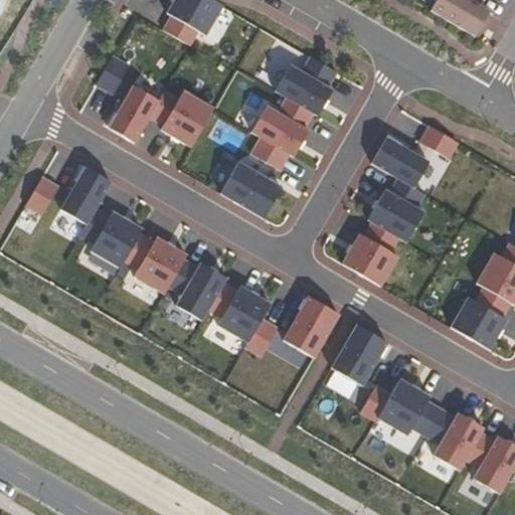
[(0,0),(0,17),(10,0),(0,0)]
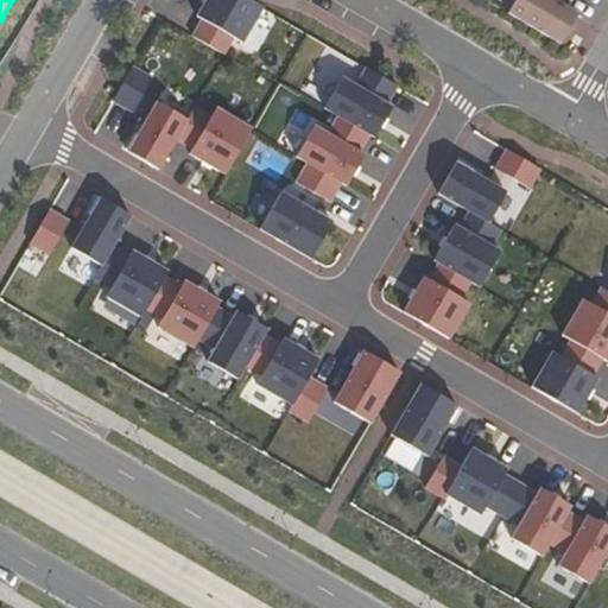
[(249,0),(207,0),(197,17),(202,20),(192,37),(225,55),(234,38),(242,43),(263,8),(249,0)]
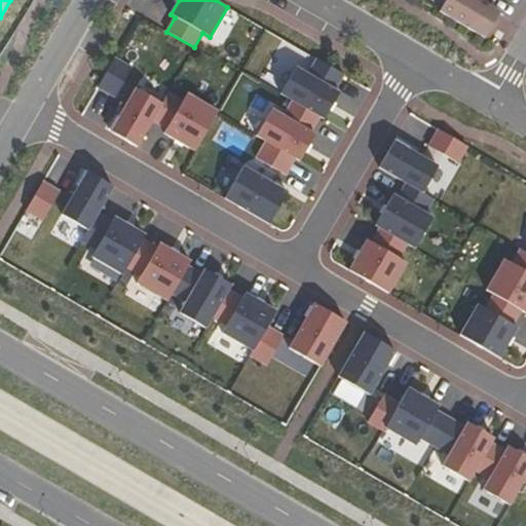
[(495,21),(500,12),(487,5),(478,0),(447,0),(440,12),(485,38),(490,31),(495,21)]
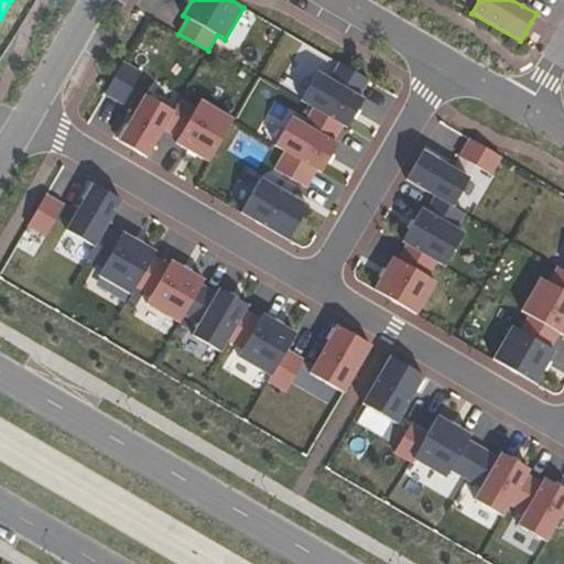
[(529,35),(535,24),(531,22),(525,33),(529,35)]
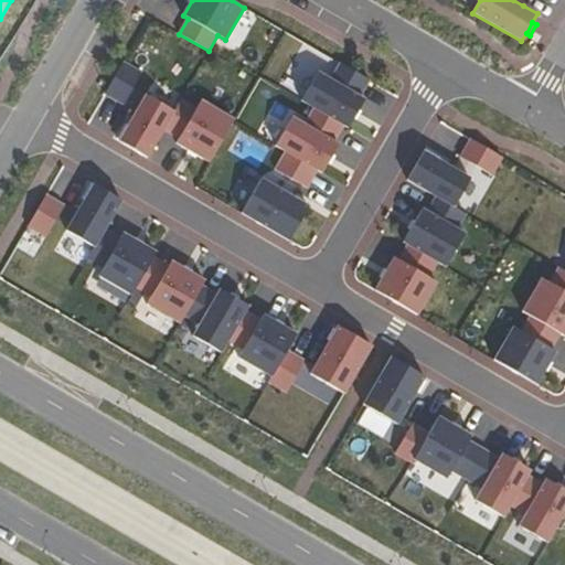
[(124,63),(106,94),(124,105),(142,73),(124,63)]
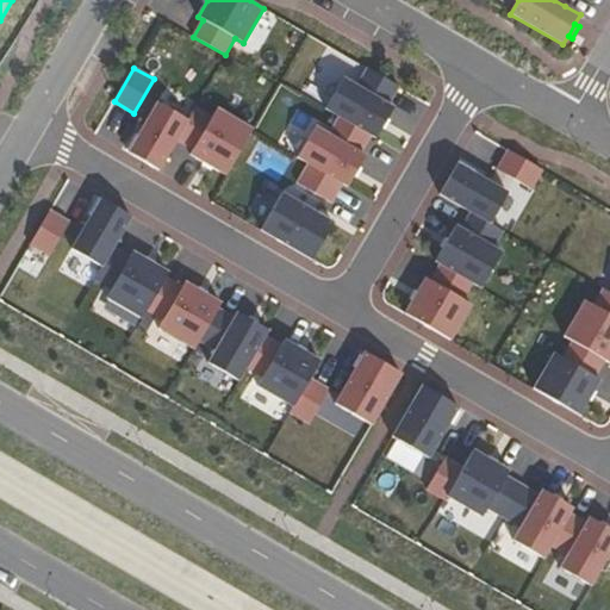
[(399,87),(368,69),(358,86),(344,79),(327,110),(340,117),(372,136),(377,138),(387,120),(394,107),(390,105),(399,87)]
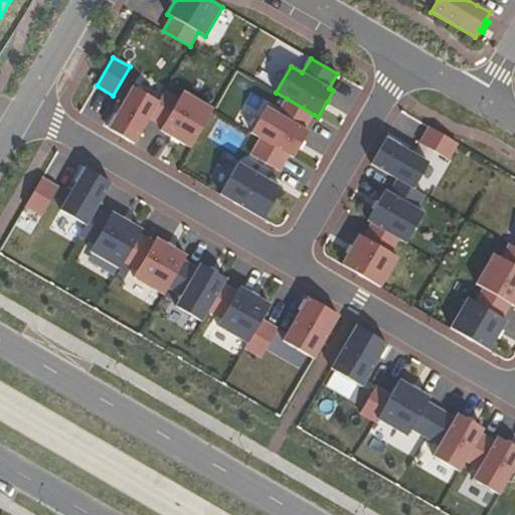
[(159,102),(134,87),(109,130),(119,135),(135,144),(150,119),(159,102)]
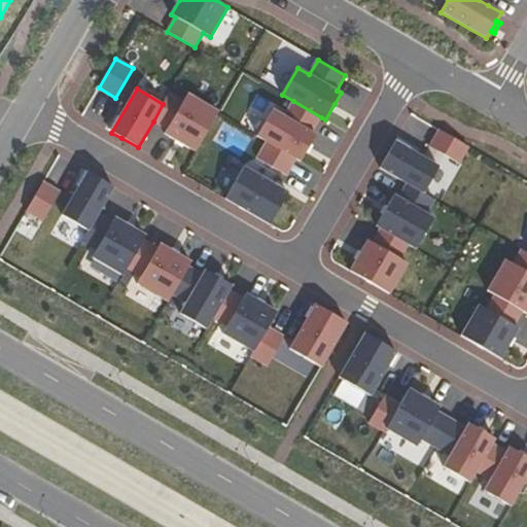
[(196,151),(218,112),(188,95),(183,102),(170,94),(163,104),(153,121),(168,130),(165,134),(196,151)]
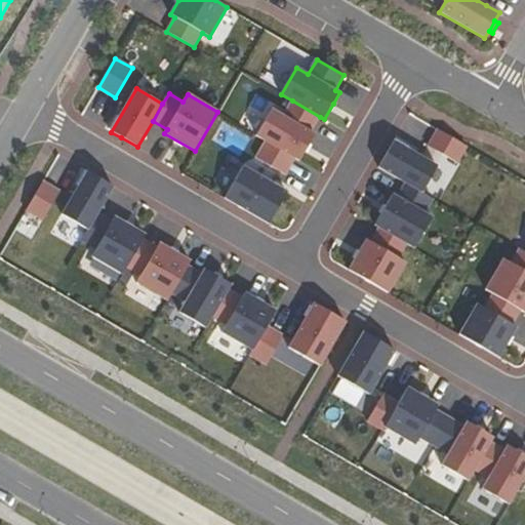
[(320,117),(292,101),(283,117),(272,110),(256,135),(266,142),(295,159),(299,161),(309,147),(315,134),(311,132),(320,117)]
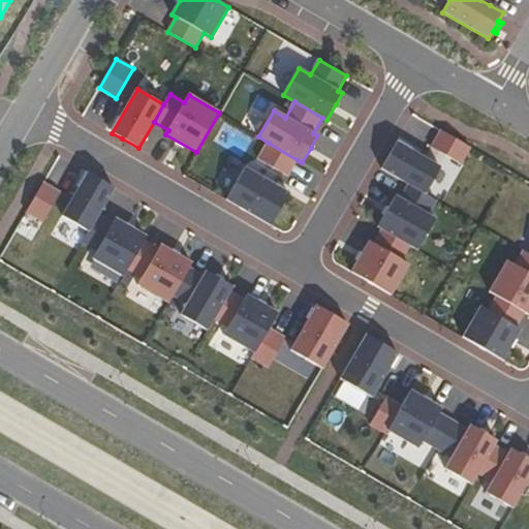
[(470,148),(441,130),(432,147),(461,164),(470,148)]
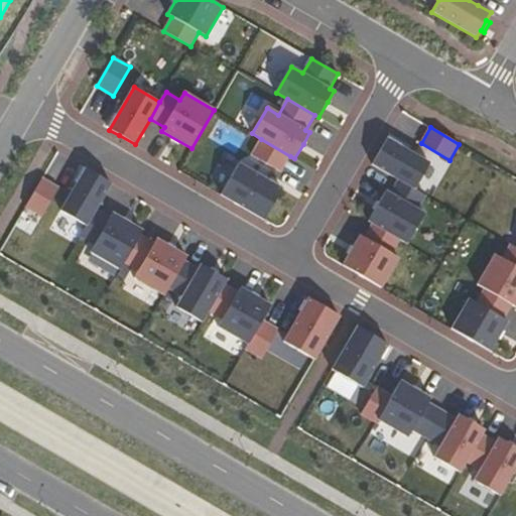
[(261,139),(252,155),(281,172),(290,156),(261,139)]
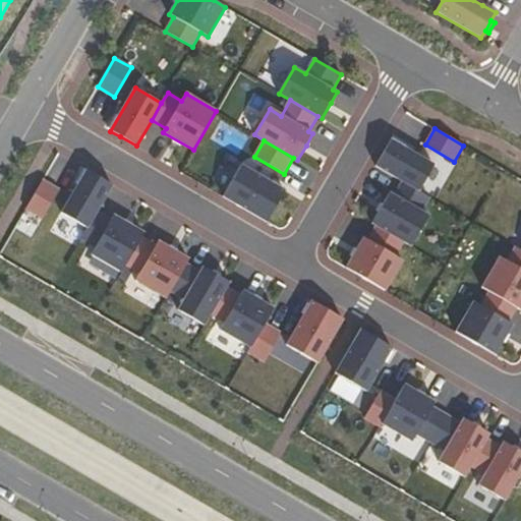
[(388,147),(375,167),(403,182),(419,191),(433,166),(391,140),(388,147)]
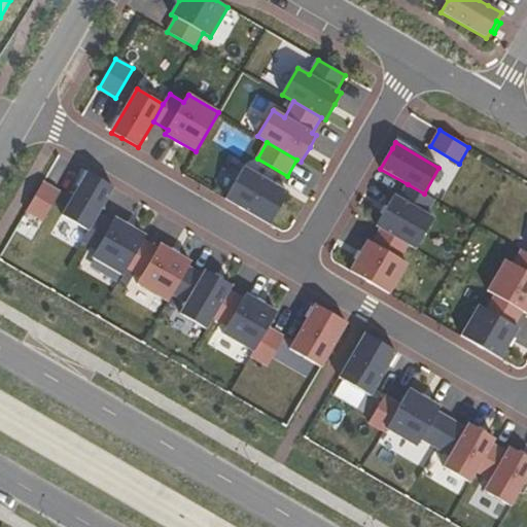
[(244,168),(225,199),(270,224),(278,211),(288,194),(244,168)]
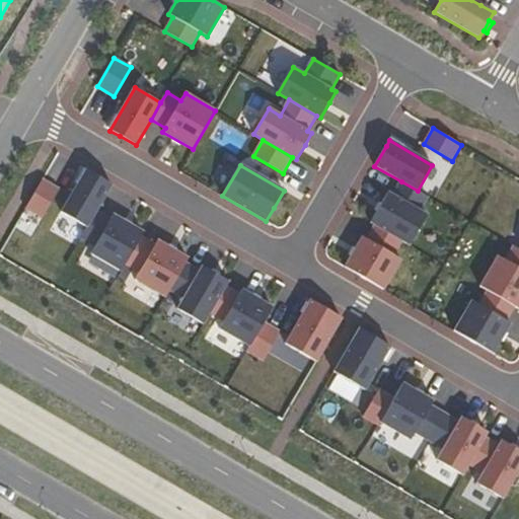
[(100,177),(86,169),(61,212),(87,227),(97,211),(113,184),(100,177)]
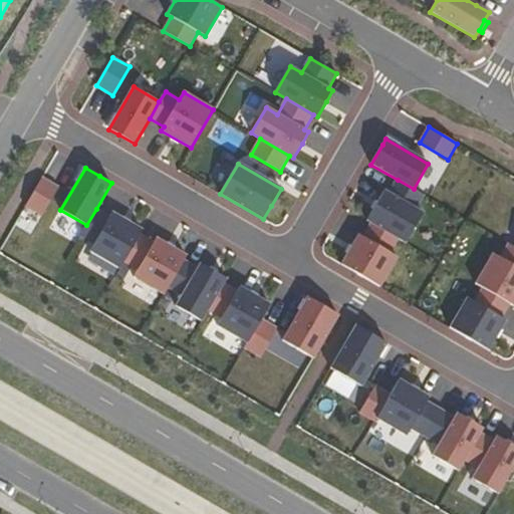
[(59,188),(42,178),(26,207),(42,216),(59,188)]
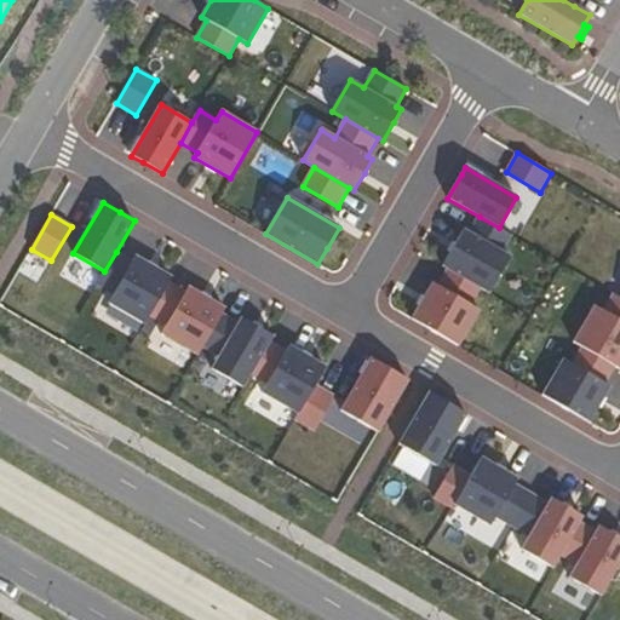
[(443,267),(448,269),(481,288),(489,293),(511,258),(501,252),(512,235),(480,217),(470,234),(464,230),(454,247),(443,267)]
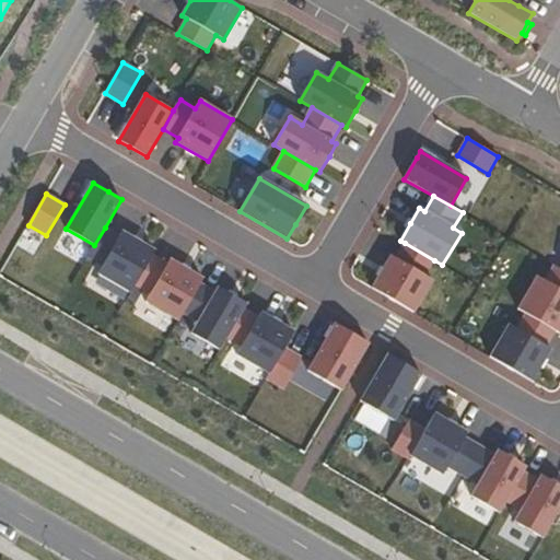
[(94,245),(88,257),(103,266),(98,273),(131,293),(136,286),(152,256),(155,251),(139,242),(123,232),(119,236),(105,228),(94,245)]
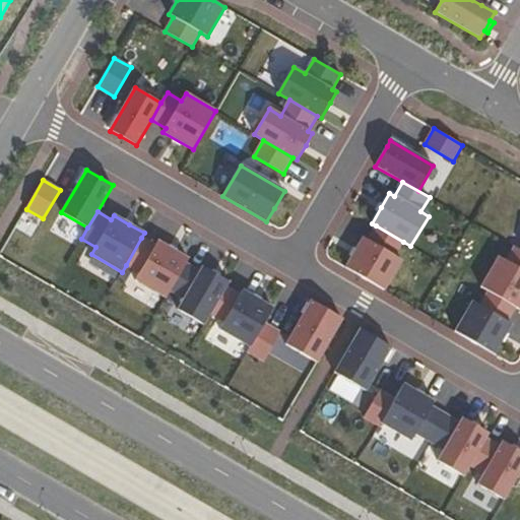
[(354,253),(345,268),(385,290),(402,260),(395,256),(403,242),(376,225),(368,240),(364,238),(354,253)]
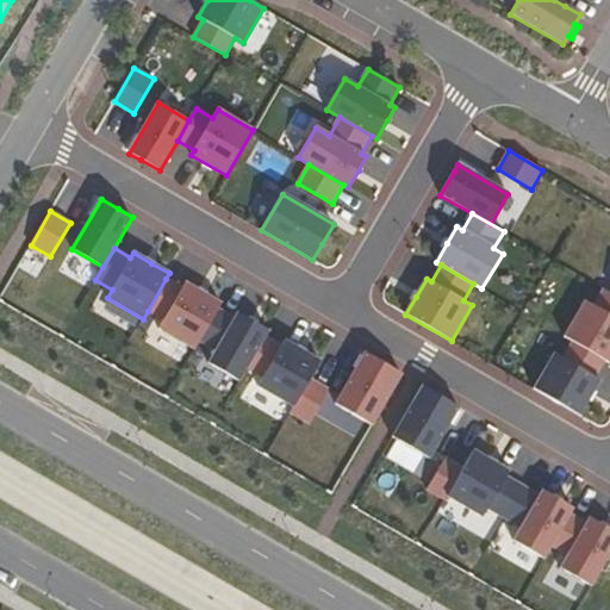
[(166,279),(148,311),(165,321),(159,329),(194,349),(199,341),(218,309),(222,304),(204,294),(186,282),(182,288),(166,279)]
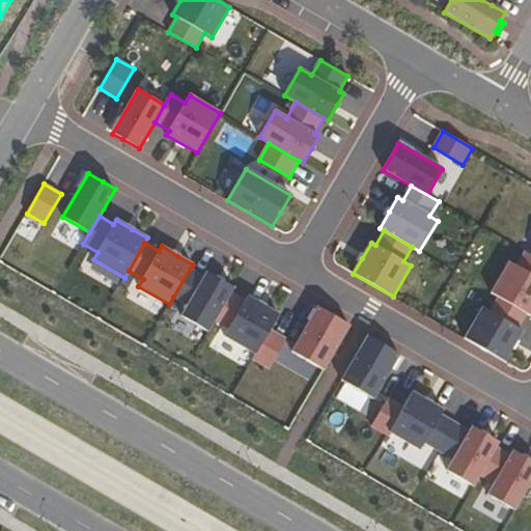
[(346,269),(355,250),(338,244),(331,262),(346,269)]
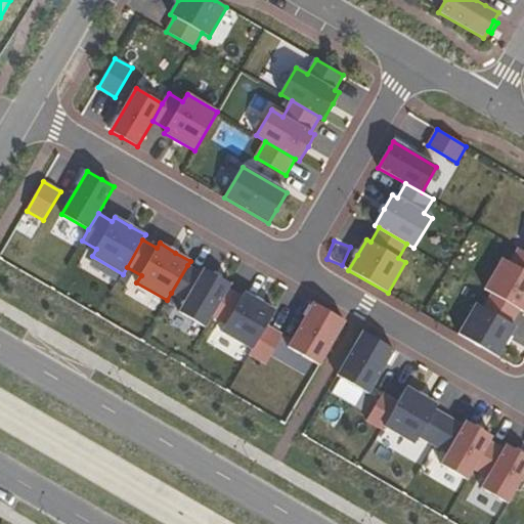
[(492,294),(520,310),(523,312),(523,252),(518,249),(510,263),(503,259),(485,290),(492,294)]
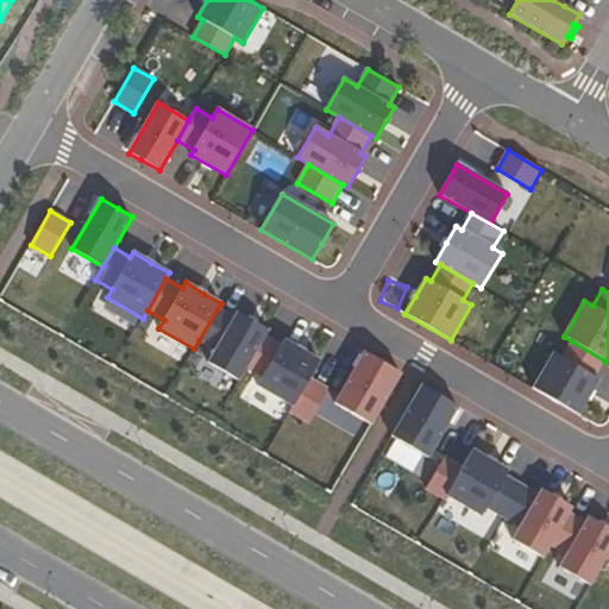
[(234,318),(218,308),(199,340),(215,350),(208,363),(239,381),(246,368),(265,336),(268,331),(253,322),(238,313),(234,318)]
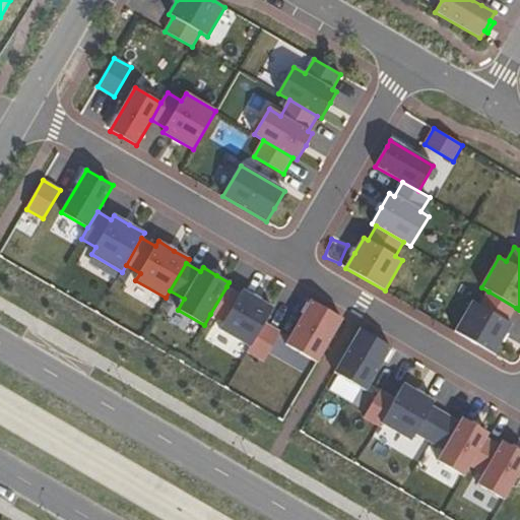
[(226,286),(210,314),(224,322),(220,329),(251,347),(264,323),(273,308),(257,299),(243,290),(240,295),(226,286)]
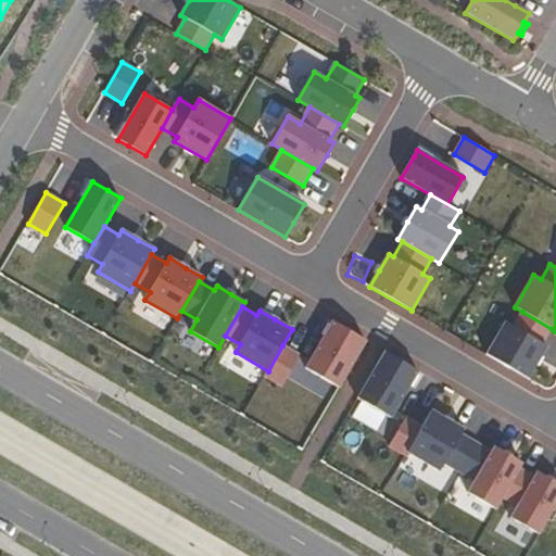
[(487,355),(529,379),(536,365),(547,346),(543,344),(552,329),(522,312),(514,327),(505,323),(487,355)]
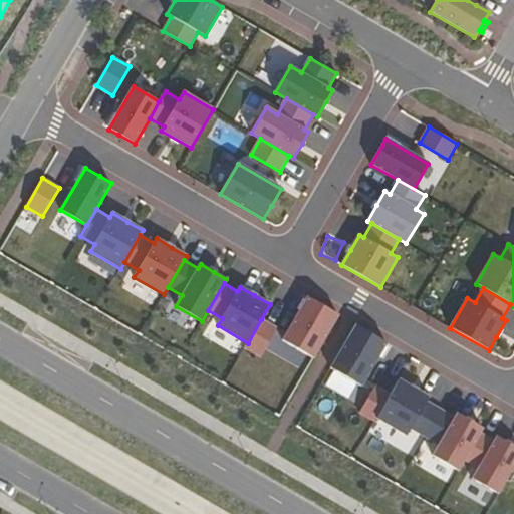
[(313,358),(338,315),(322,305),(308,297),(283,340),(313,358)]
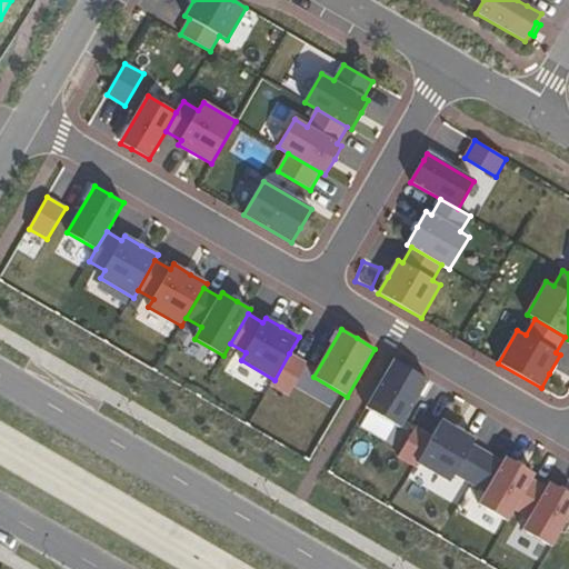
[(308,365),(289,353),(275,380),(271,386),(289,396),(308,365)]
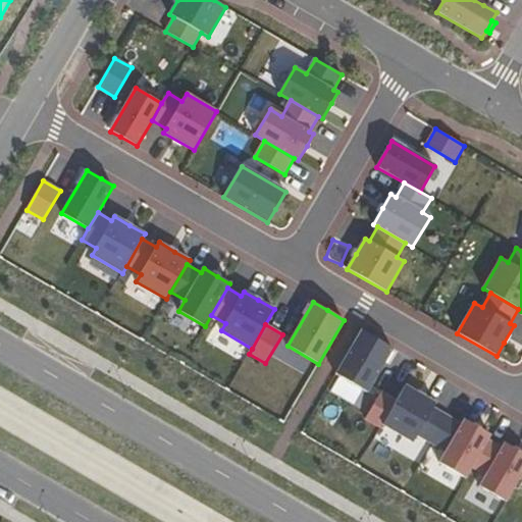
[(377,340),(362,330),(336,374),(367,393),(393,349),(377,340)]
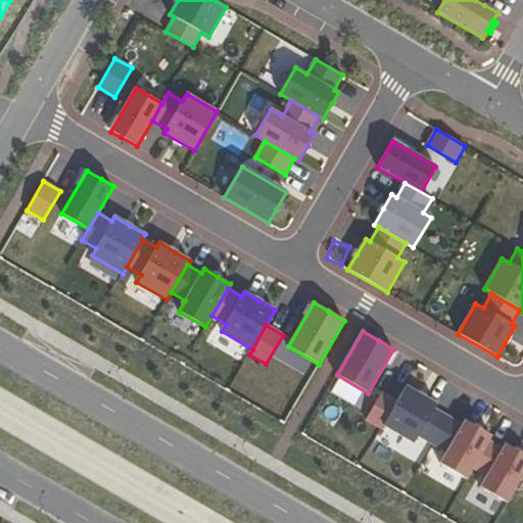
[(397,401),(383,426),(414,443),(418,436),(432,444),(448,417),(434,409),(437,405),(420,394),(407,386),(397,401)]
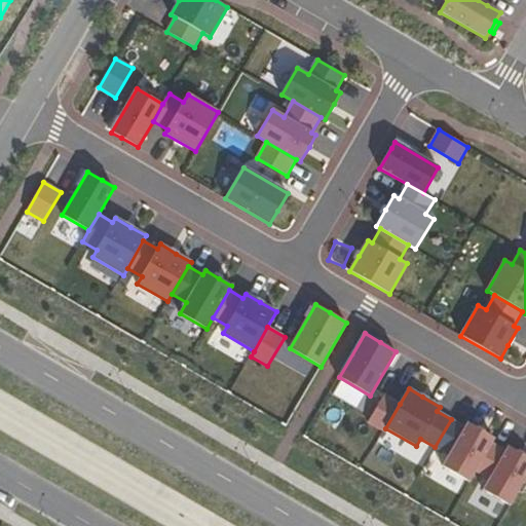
[(369,422),(383,431),(385,428),(400,404),(384,395),(369,422)]
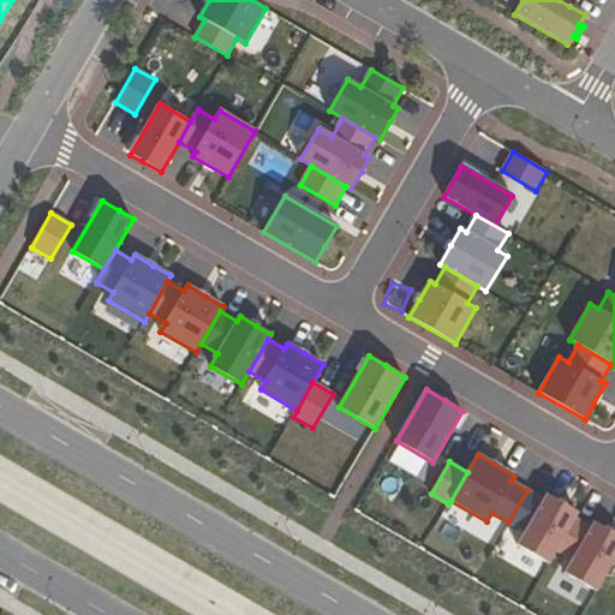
[(527,490),(508,523),(525,532),(518,545),(548,563),(556,550),(574,518),(578,513),(561,503),(547,495),(544,500),(527,490)]
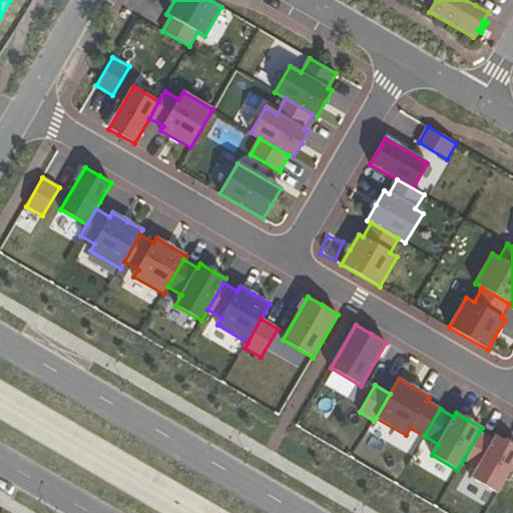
[(479,432),(464,459),(478,467),(471,478),(497,493),(512,465),(512,446),(507,442),(496,436),(493,440),(479,432)]
